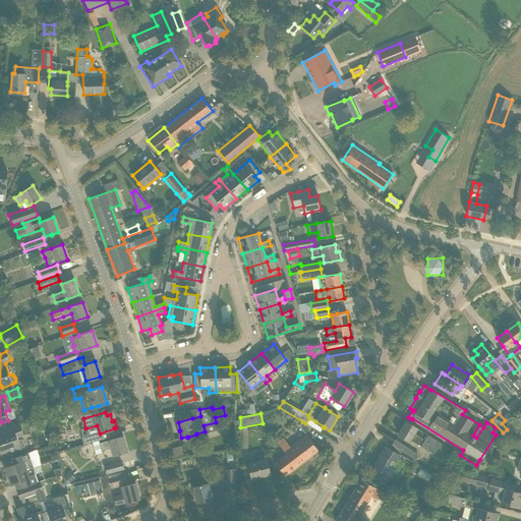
[(43,417),(37,419),(40,428),(46,426),(43,417)]
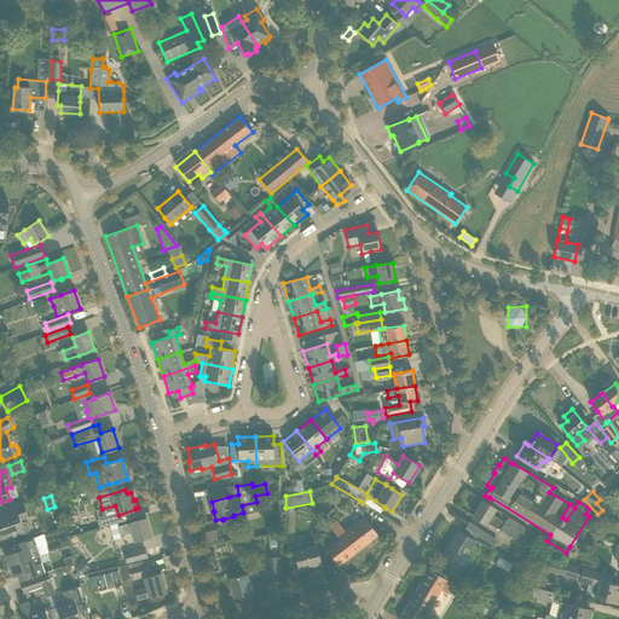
[(359,501),(356,505),(364,516),(370,507),(363,503),(359,501)]
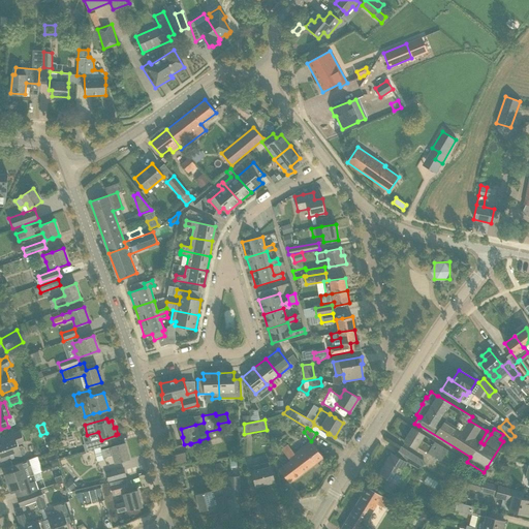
[(421,440),(424,435),(412,428),(404,441),(415,448),(416,446),(426,453),(430,445),(421,440)]
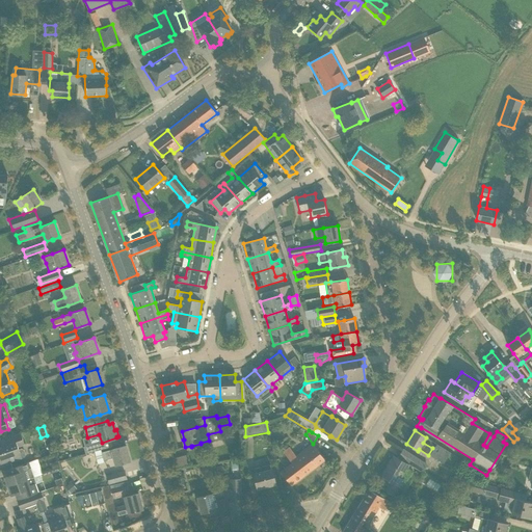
[(0,447),(0,462),(0,463),(9,460),(9,462),(22,458),(24,457),(25,455),(24,450),(21,449),(19,450),(18,447),(25,445),(21,433),(0,440),(0,442),(2,447),(0,447)]
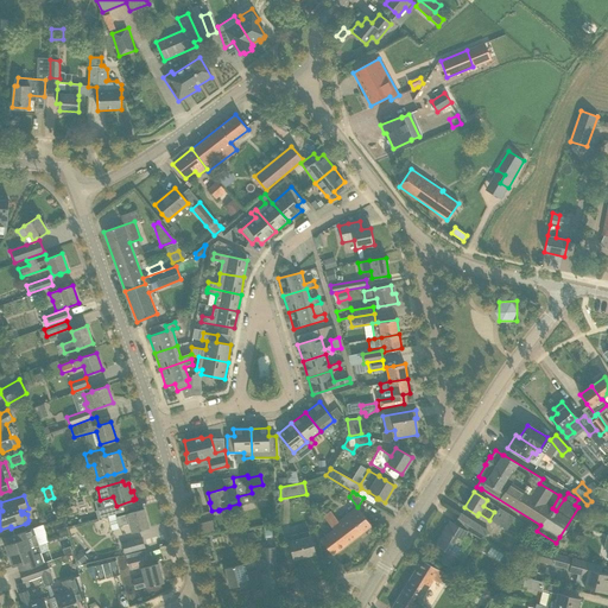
[(113,505),(95,511),(97,519),(99,518),(115,513),(113,505)]
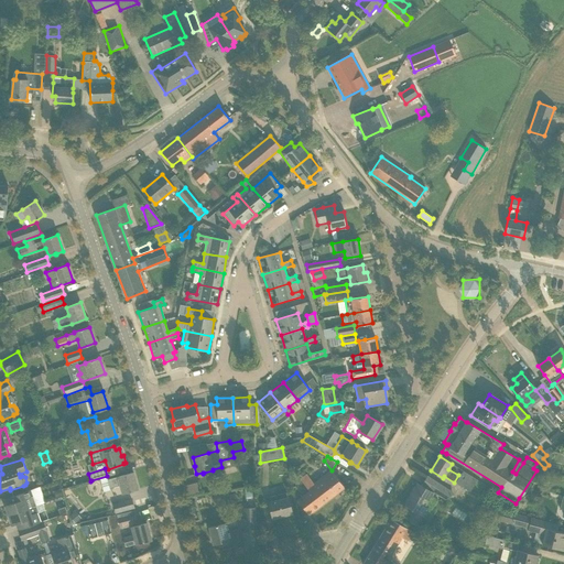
[(297,500),(302,506),(308,514),(344,487),(332,470),(313,485),(306,474),(300,478),(307,489),(310,491),(297,500)]
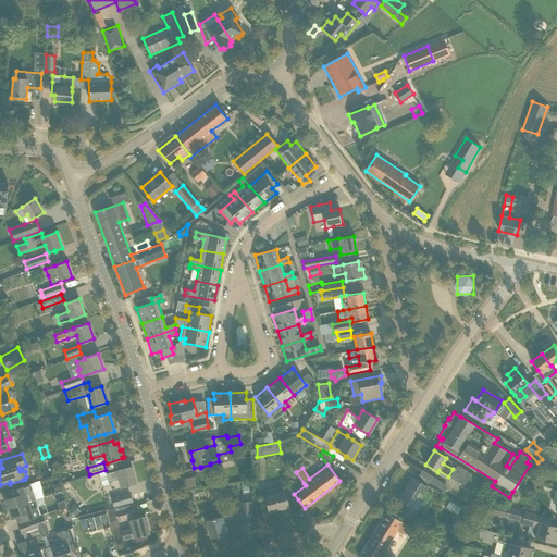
[(450,477),(463,485),(471,473),(458,466),(450,477)]
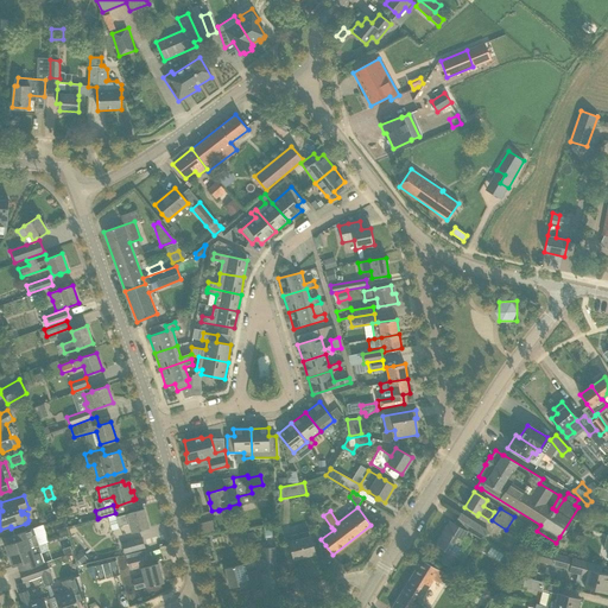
[(127,514),(116,518),(119,526),(130,524),(132,532),(149,527),(144,510),(127,514)]
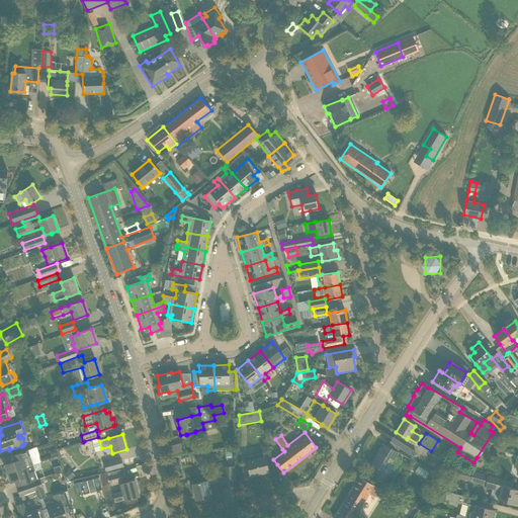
[(387,444),(412,459),(415,452),(392,438),(387,444)]
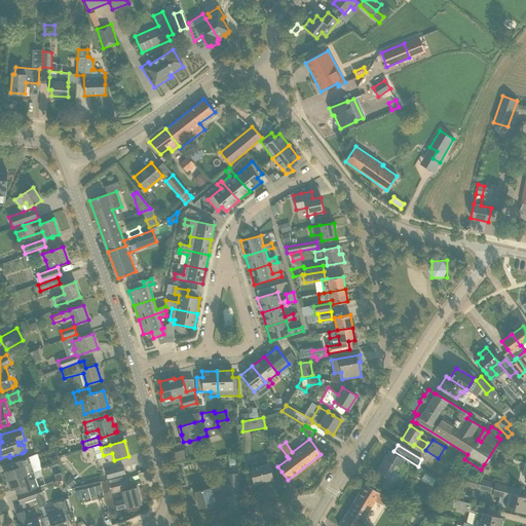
[(389,451),(377,471),(383,475),(377,484),(389,491),(395,482),(400,475),(396,473),(404,459),(392,453),(389,451)]
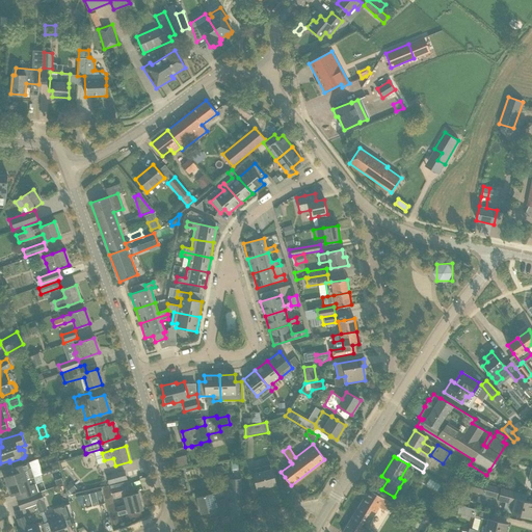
[(5,477),(8,486),(34,477),(29,461),(7,470),(8,476),(5,477)]
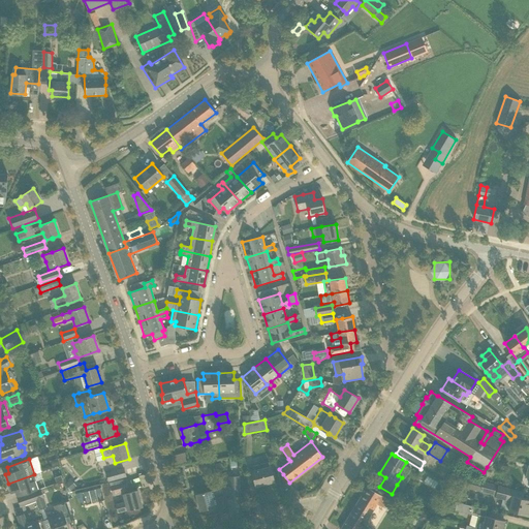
[(251,466),(252,471),(256,486),(274,481),(271,471),(270,467),(269,462),(251,466)]
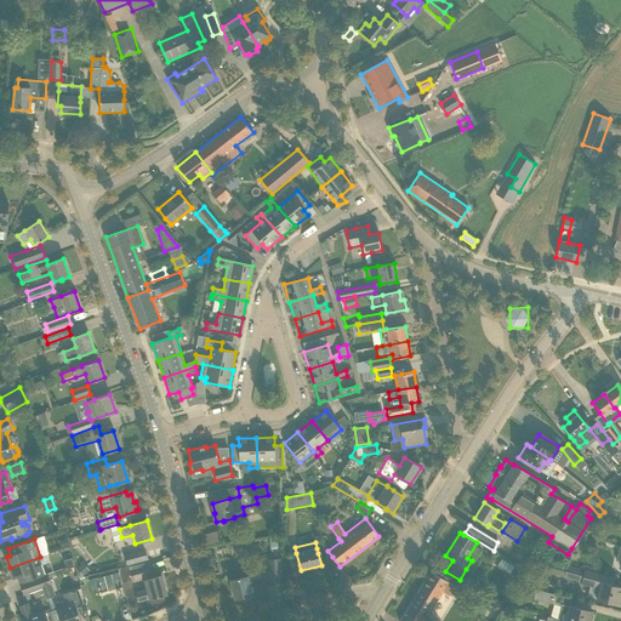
[(125,556),(127,565),(148,559),(144,550),(125,556)]
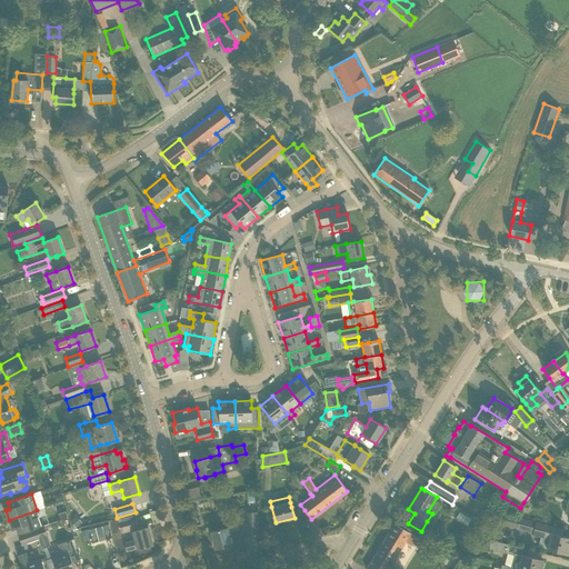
[(517,528),(519,518),(488,510),(489,509),(486,508),(477,526),(483,528),(486,520),(517,528)]
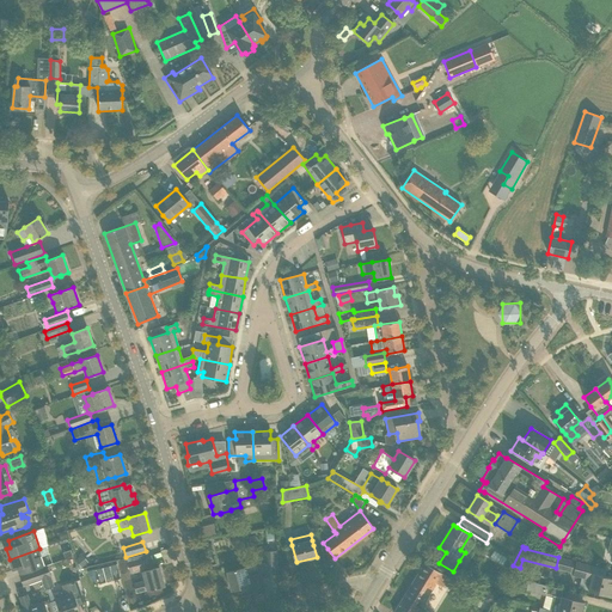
[(40,549),(10,560),(10,561),(8,561),(11,567),(12,567),(13,570),(32,563),(34,568),(43,564),(41,557),(42,556),(40,549)]
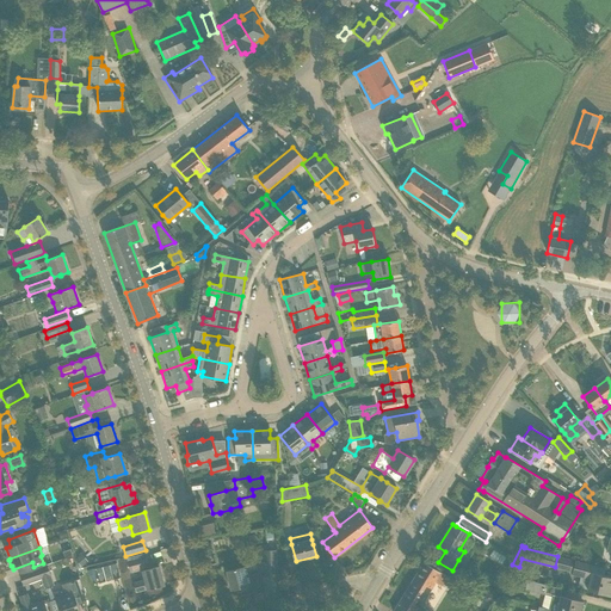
[(264,550),(265,575),(277,575),(277,550),(264,550)]
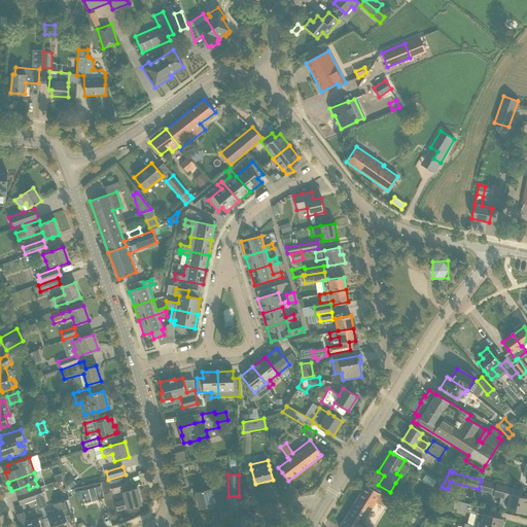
[(75,485),(71,479),(66,483),(70,489),(75,485)]
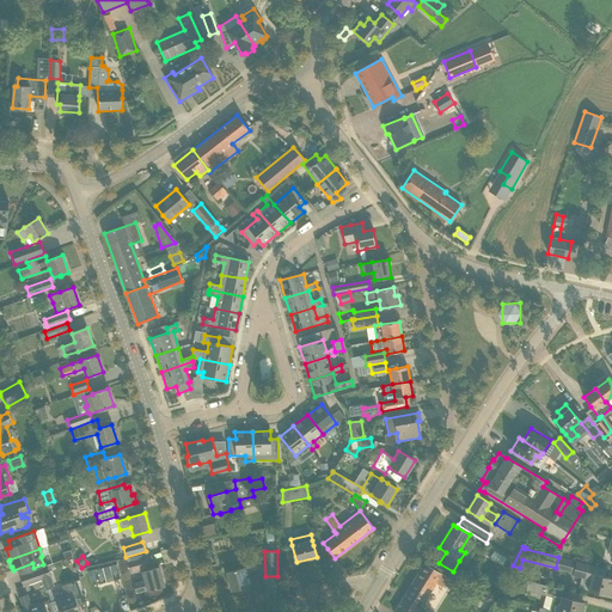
[(127,563),(129,571),(150,567),(147,557),(127,563)]
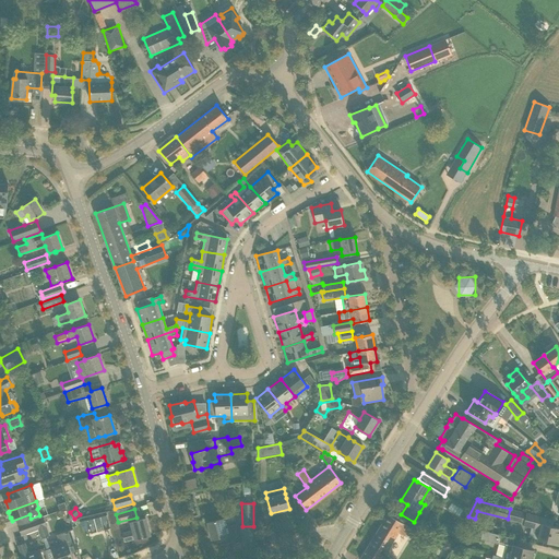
[(524,523),(523,526),(531,527),(528,537),(537,539),(540,540),(558,545),(558,543),(558,527),(552,526),(539,523),(540,516),(526,513),(524,523)]
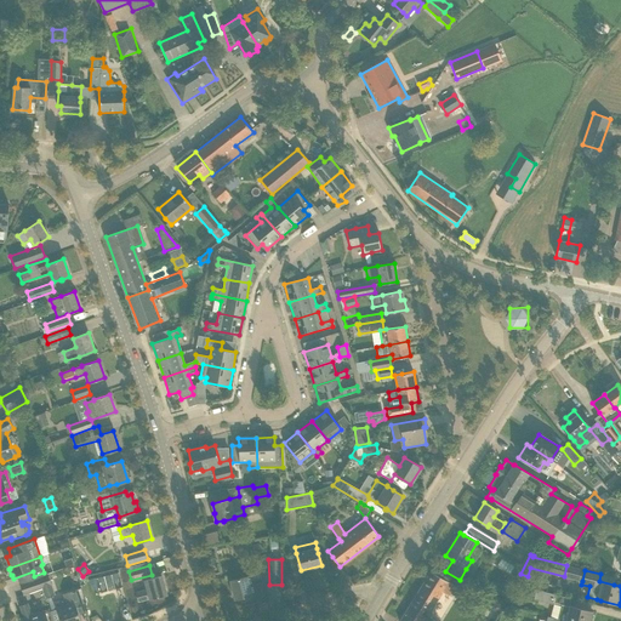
[(399,620),(423,620),(443,592),(449,596),(455,586),(431,571),(399,620)]
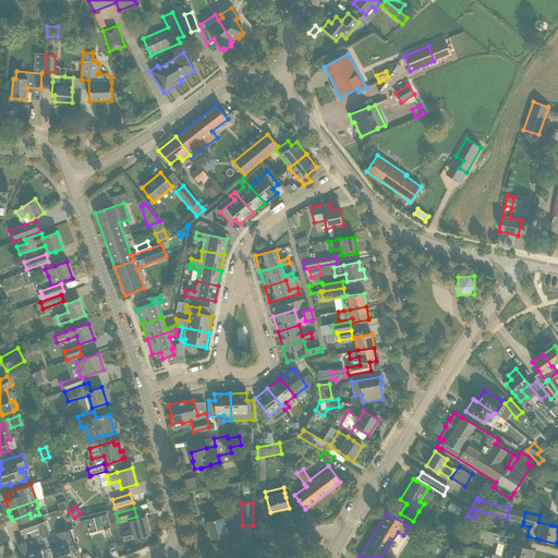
[(49,534),(43,516),(34,519),(37,529),(40,537),(49,534)]
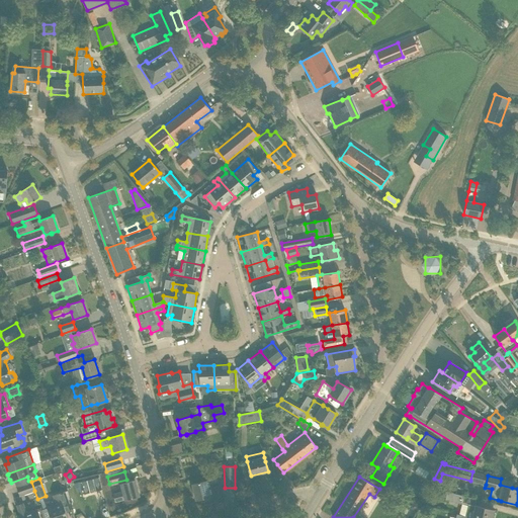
[(122,492),(113,494),(115,502),(139,496),(135,480),(124,483),(120,484),(122,492)]
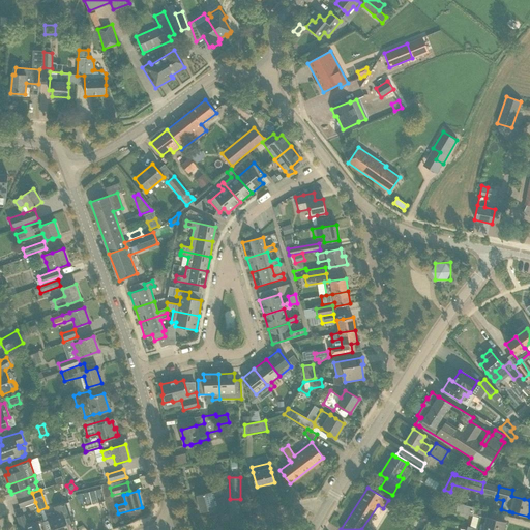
[(211,492),(197,495),(201,511),(212,508),(213,514),(219,513),(221,514),(229,512),(225,496),(212,499),(211,492)]
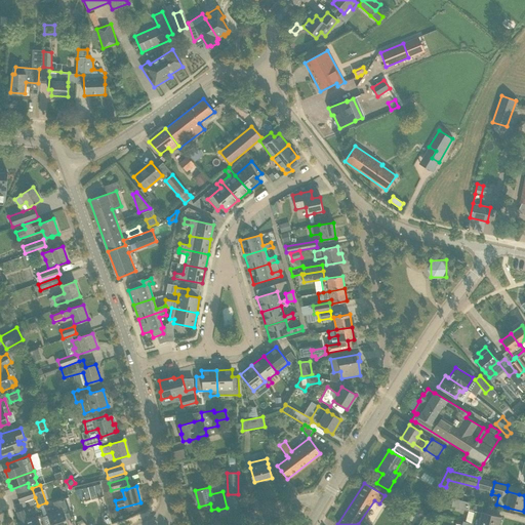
[(35,497),(32,488),(16,493),(19,503),(35,497)]
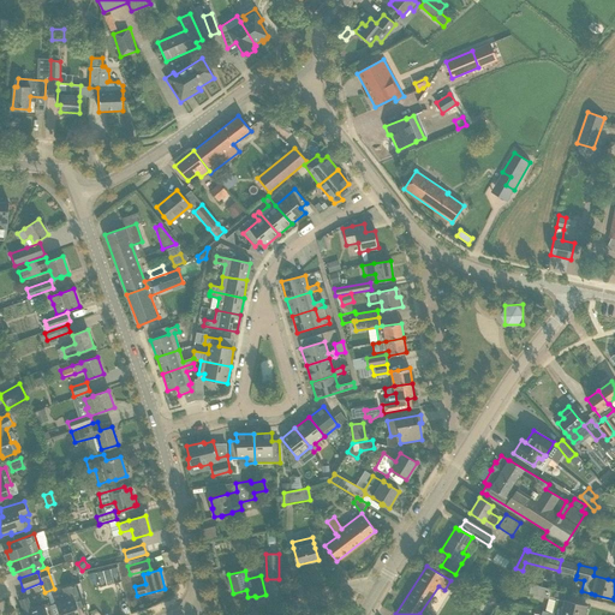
[(524,590),(530,591),(529,592),(548,598),(550,589),(525,583),(524,590)]
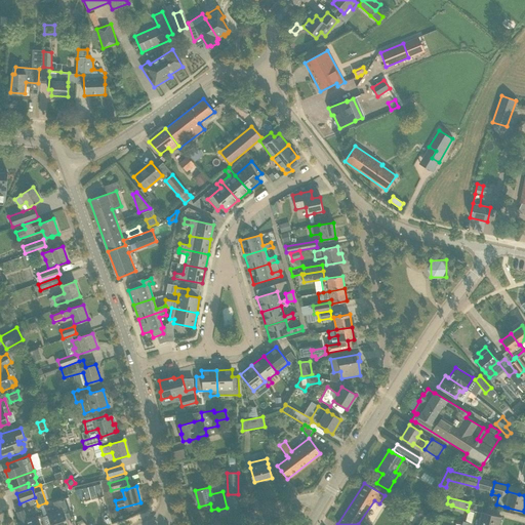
[(56,511),(47,514),(50,522),(51,524),(69,524),(67,519),(72,518),(66,498),(53,502),(56,511)]
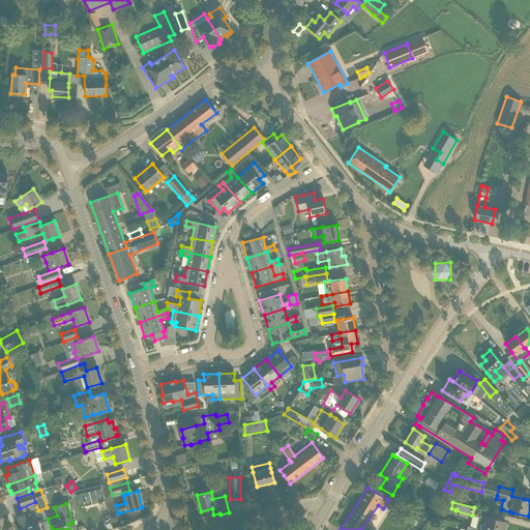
[(17,517),(20,527),(18,528),(18,529),(40,529),(37,521),(27,525),(24,514),(17,517)]
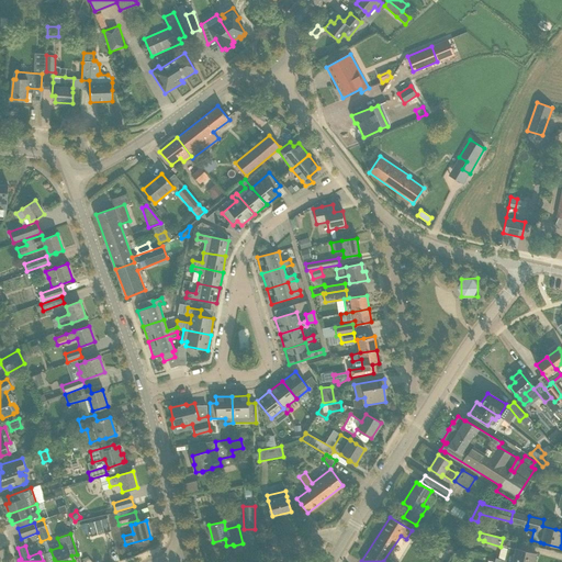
[(508,547),(504,560),(510,561),(534,561),(536,553),(515,548),(515,549),(508,547)]
